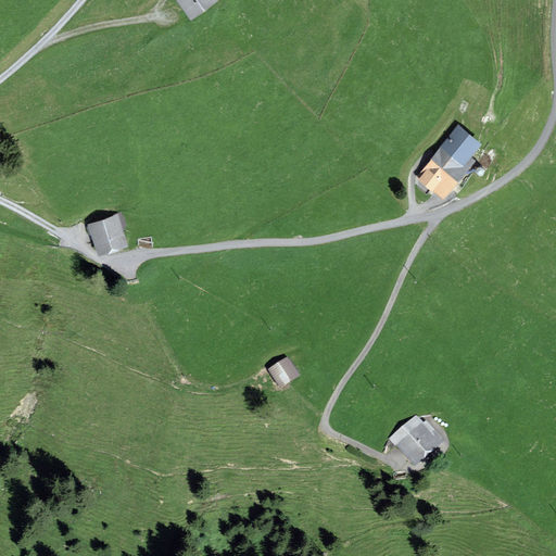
[(178,0),(191,15),(211,0),(178,0)]
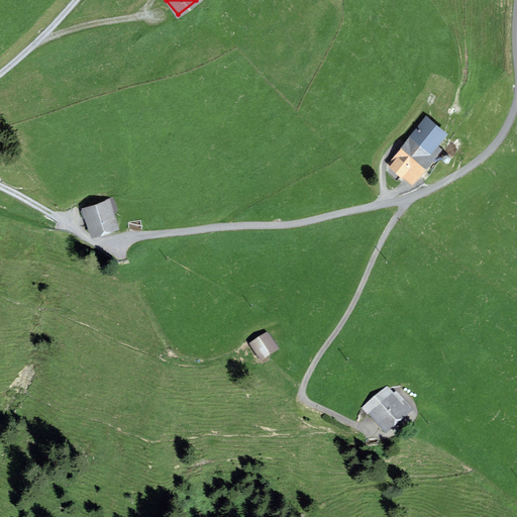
[(398,184),(402,178),(411,184),(436,146),(413,131),(389,169),(394,173),(390,179),(398,184)]
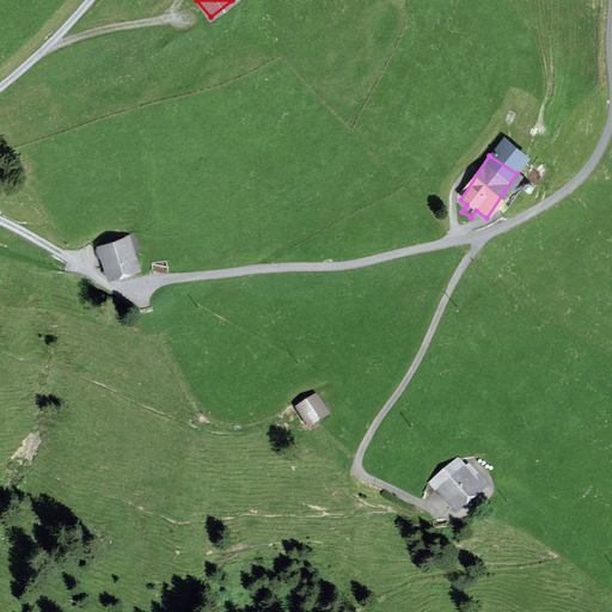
[(98,249),(109,279),(140,268),(133,248),(138,245),(134,236),(98,249)]
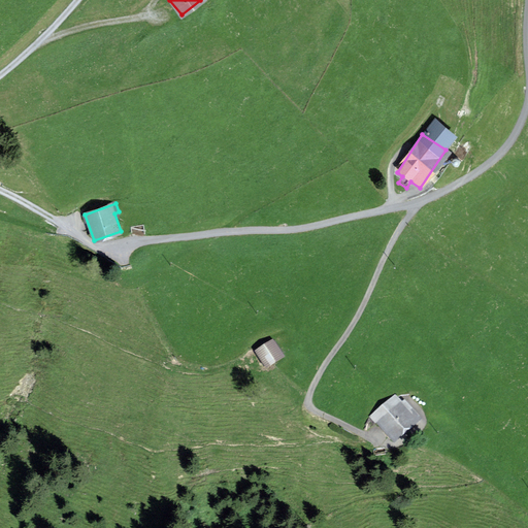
[(256,352),(266,367),(283,357),(272,341),(256,352)]
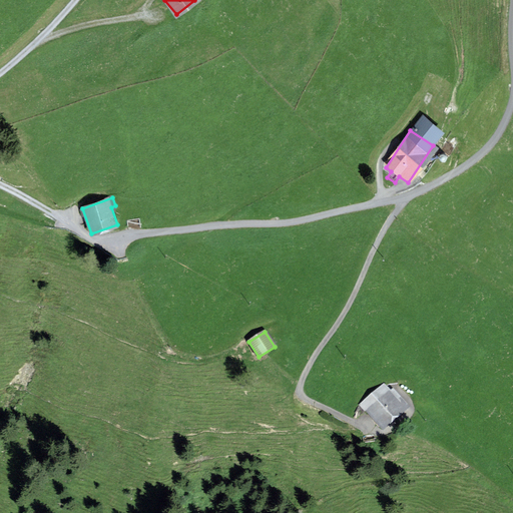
[(384,385),(359,402),(376,427),(403,408),(392,391),(389,393),(384,385)]
